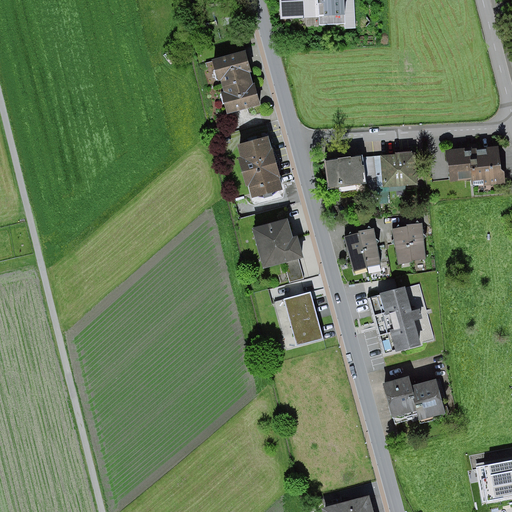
[(280,0),(282,20),(319,18),(318,0),(280,0)]
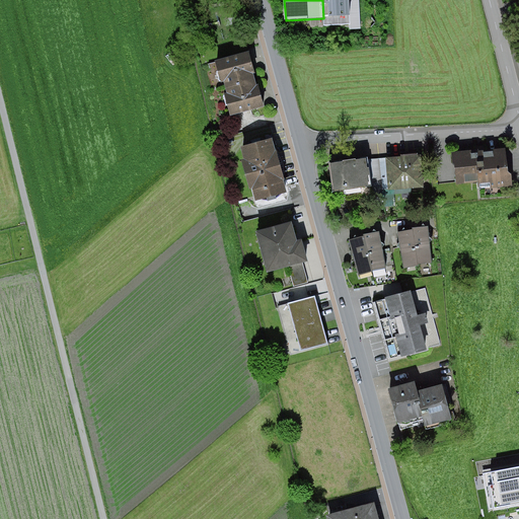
[(227,118),(265,107),(258,87),(253,88),(249,74),(255,73),(249,51),(212,62),(227,118)]
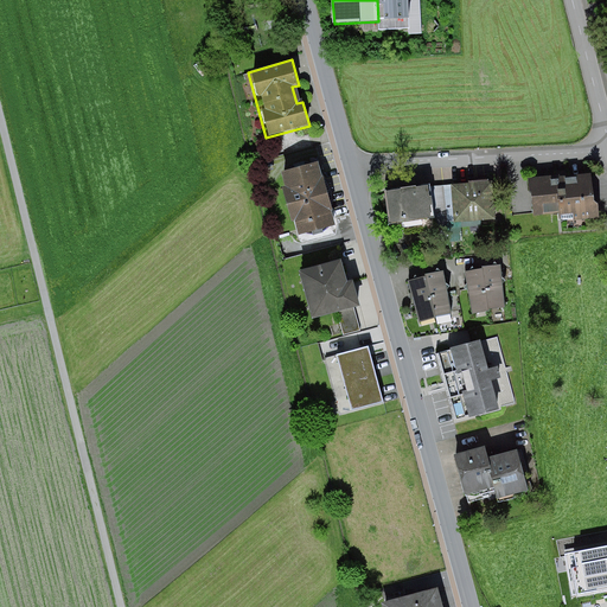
[(312,183),(307,164),(275,173),(280,191),(275,192),(282,219),(289,217),(294,232),(324,224),(320,213),(328,211),(320,180),(312,183)]
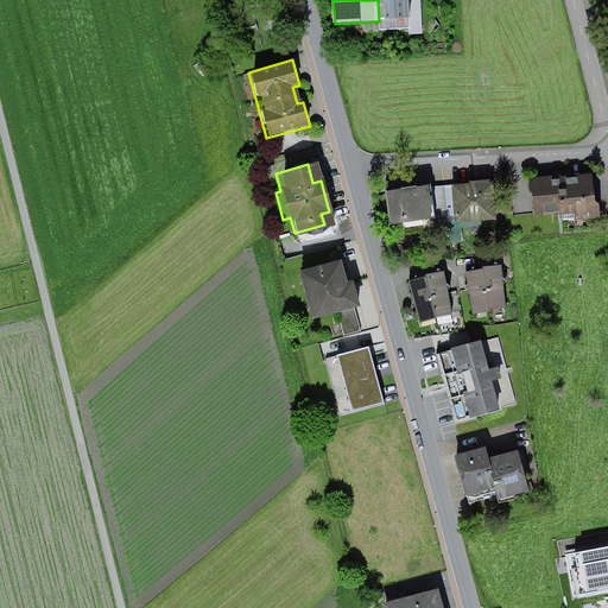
[(563,222),(591,220),(587,177),(524,184),(526,211),(561,208),(563,222)]
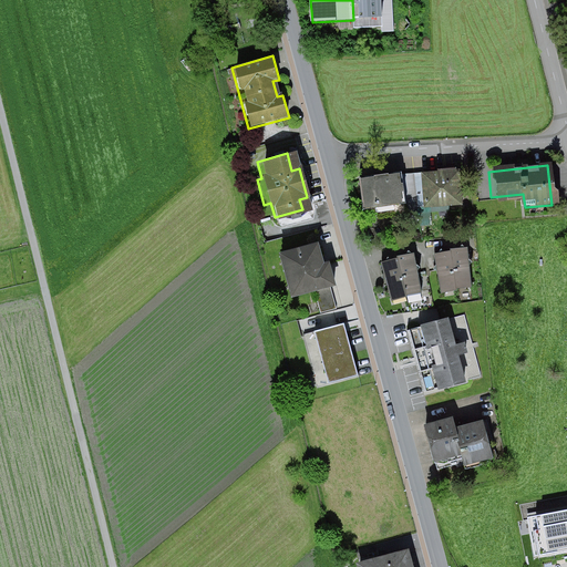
[(426,206),(464,203),(461,171),(423,174),(426,206)]
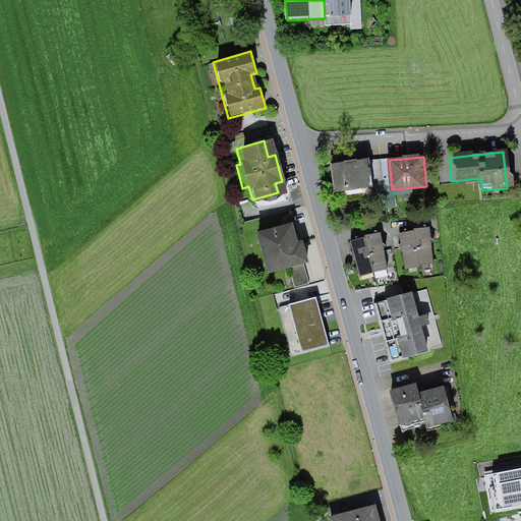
[(330,189),(367,185),(364,162),(328,166),(330,189)]
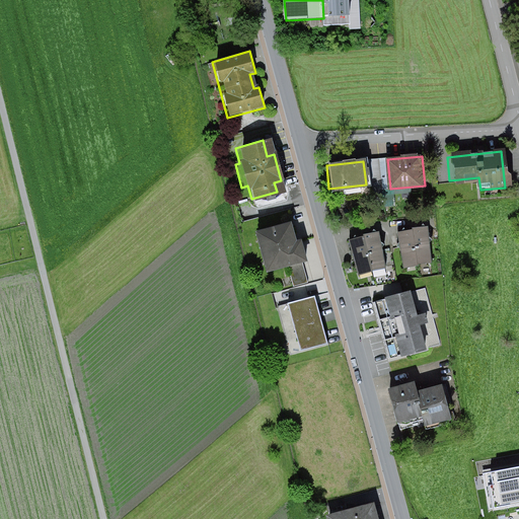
[(260,274),(301,263),(295,239),(288,241),(284,225),(249,234),(260,274)]
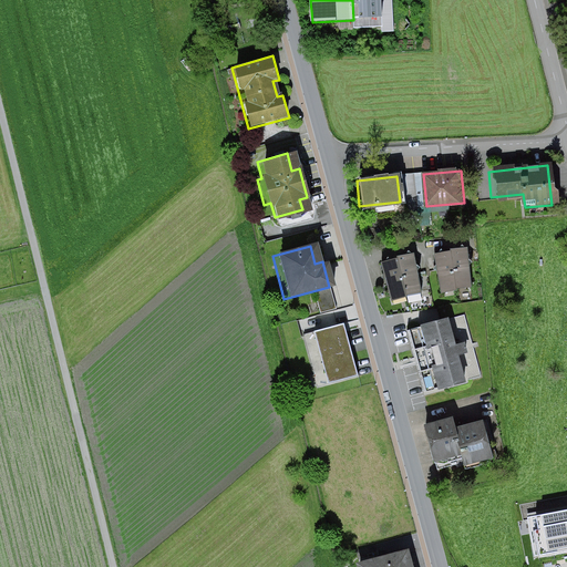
[(447,249),(447,253),(454,290),(471,288),(465,246),(447,249)]
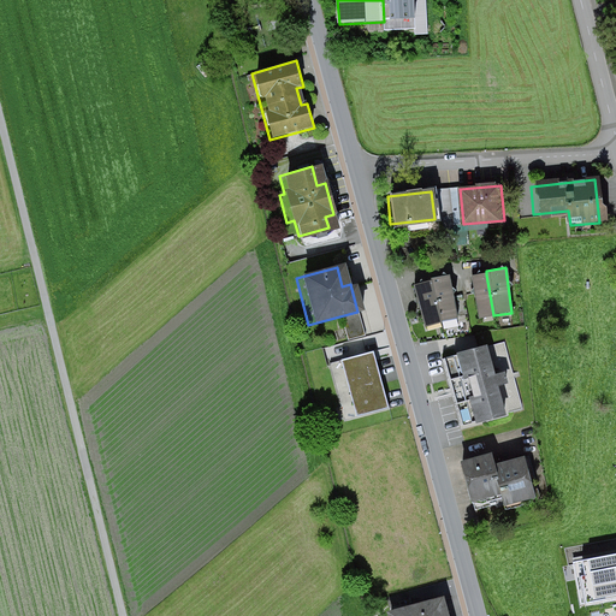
[(430,278),(431,282),(442,323),(460,318),(448,273),(430,278)]
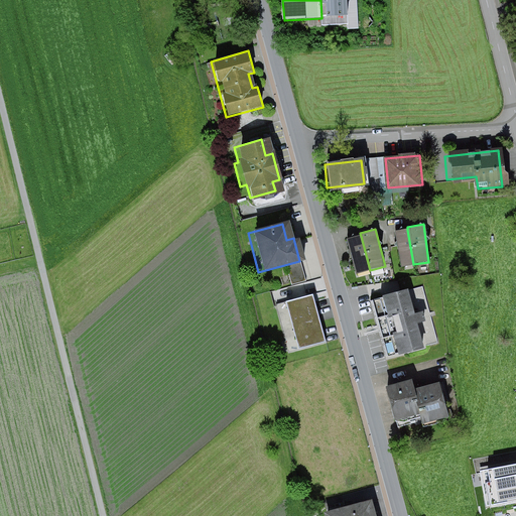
[(407,230),(394,232),(400,267),(413,264),(407,230)]
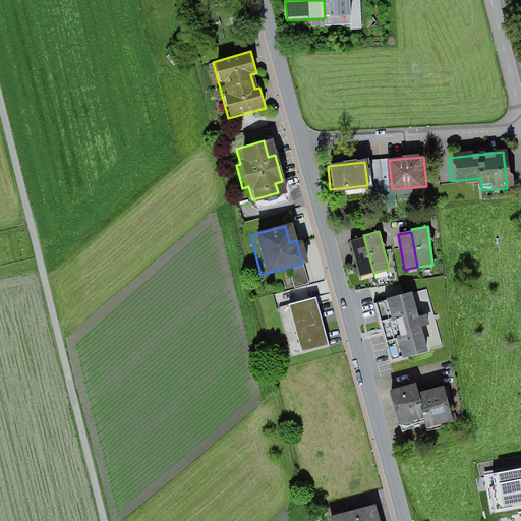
[(364,238),(351,242),(360,277),(373,273),(364,238)]
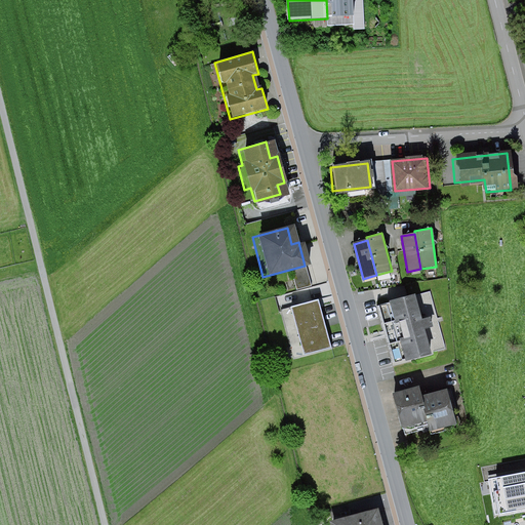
[(406,297),(382,304),(397,361),(422,355),(416,331),(428,328),(426,319),(412,322),(406,297)]
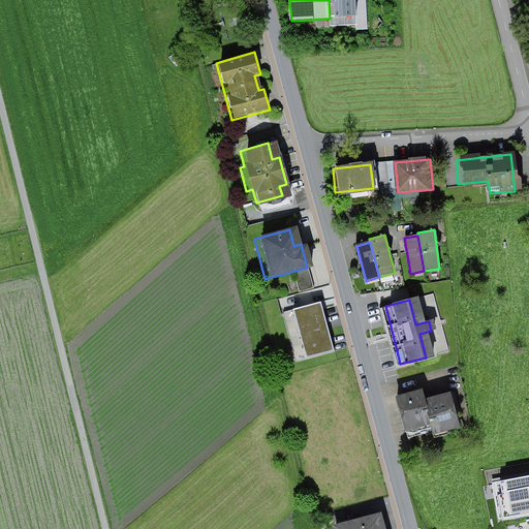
[(304,354),(333,347),(320,304),(291,312),(304,354)]
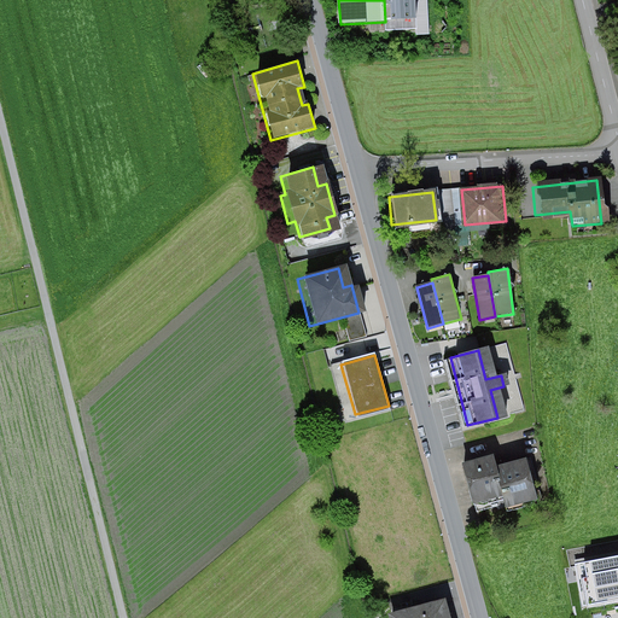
[(489,453),(461,461),(472,502),(500,494),(491,464),(489,453)]
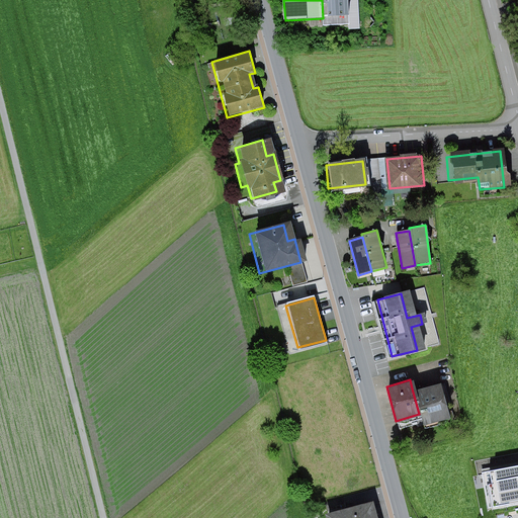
[(440,381),(412,389),(419,414),(422,423),(449,416),(440,381)]
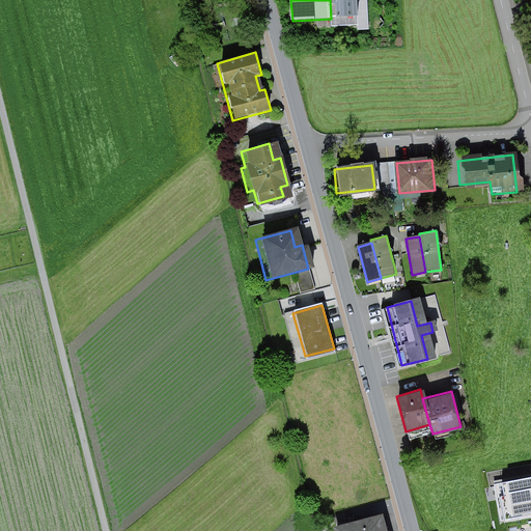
[(530,473),(507,478),(507,479),(499,481),(502,495),(499,496),(504,523),(511,522),(511,524),(530,520),(530,473)]
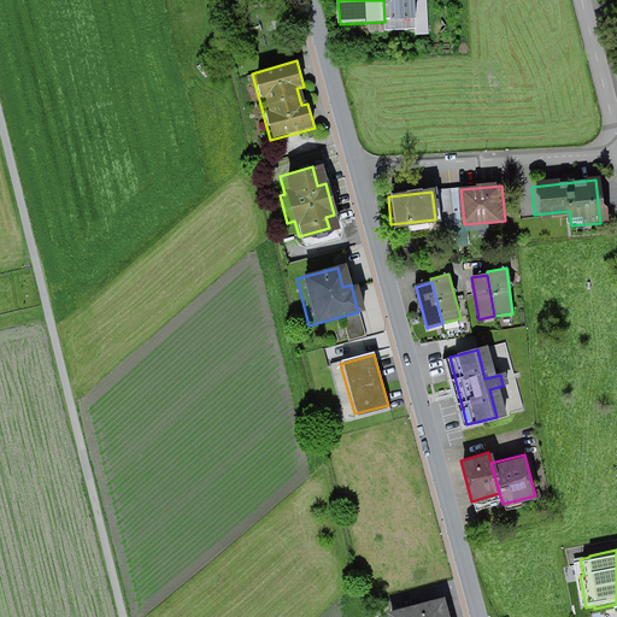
[(441,616),(439,603),(388,616),(387,616),(441,616)]
